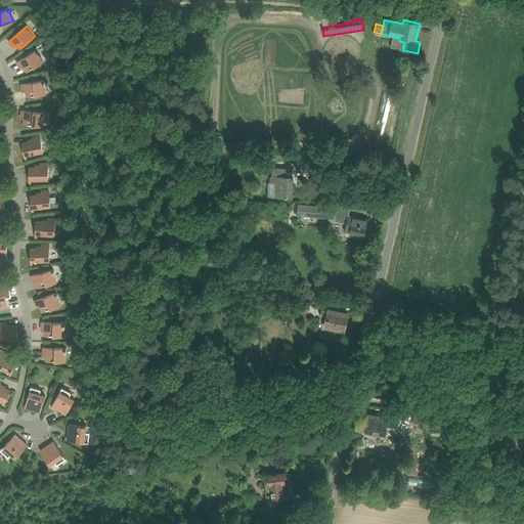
[(27,72),(36,67),(44,61),(37,49),(17,61),(22,69),(24,67),(27,72)]
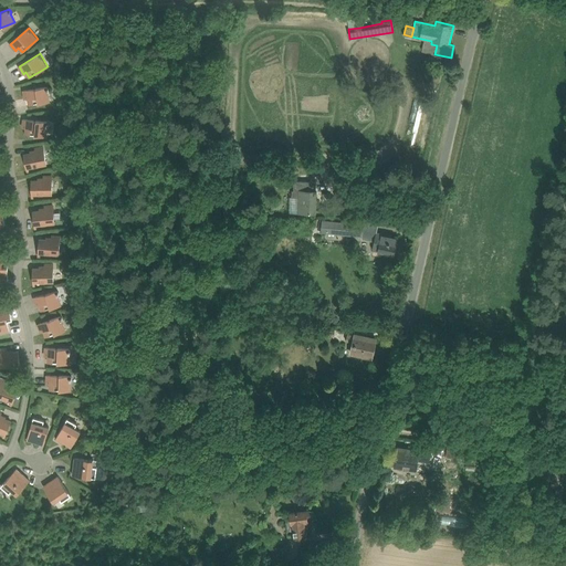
[(29,104),(40,103),(50,101),(49,86),(23,91),(24,98),(28,98),(29,104)]
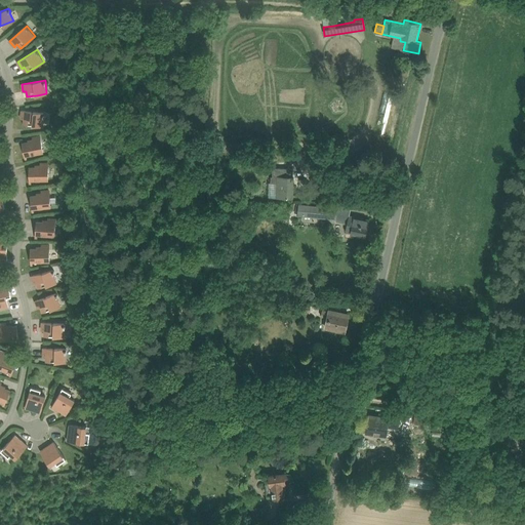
[(24,124),(34,125),(44,126),(45,113),(22,111),(21,118),(25,119),(24,124)]
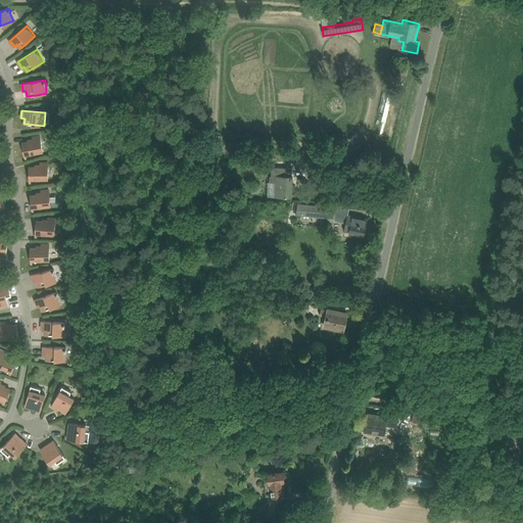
[(26,155),(36,153),(44,151),(41,135),(33,137),(33,141),(22,143),(26,158),(27,157),(26,155)]
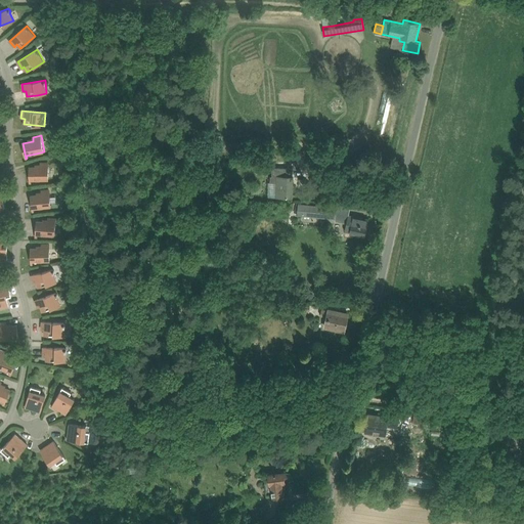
[(31,180),(41,179),(49,179),(48,163),(40,163),(40,167),(29,167),(30,183),(31,183),(31,180)]
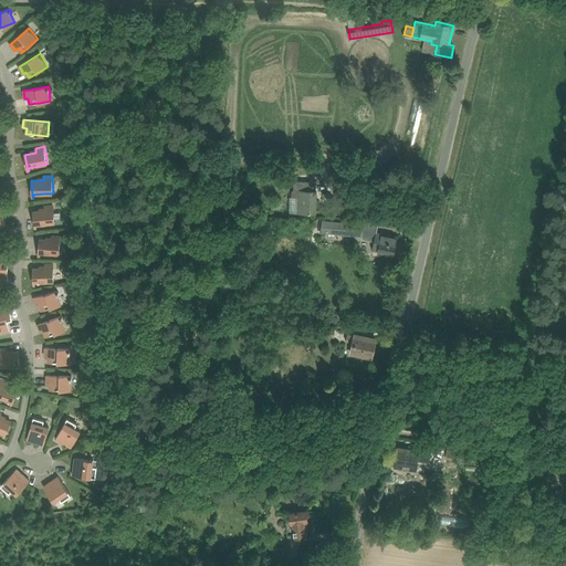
[(294,181),(294,190),(302,190),(301,212),(316,212),(316,191),(316,181),(294,181)]
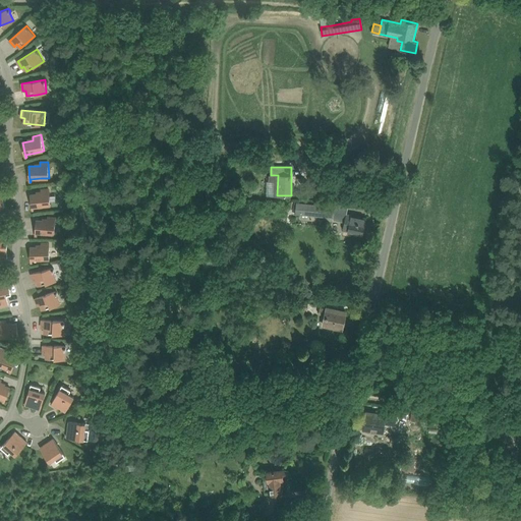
[(34,207),(43,206),(51,206),(49,189),(41,189),(42,193),(31,194),(32,210),(34,210),(34,207)]
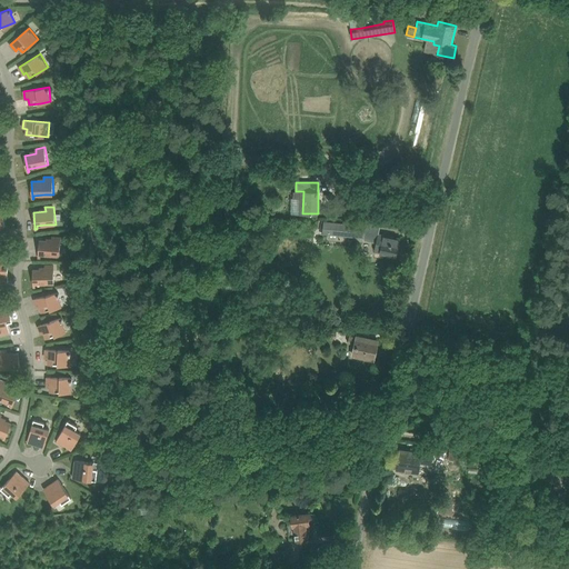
[(337,235),(338,223),(325,221),(323,232),(337,235)]
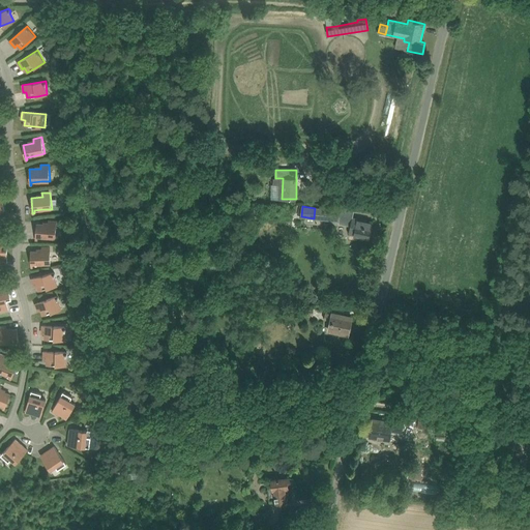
[(340,221),(339,224),(351,226),(353,217),(354,209),(341,208),(341,211),(340,221)]
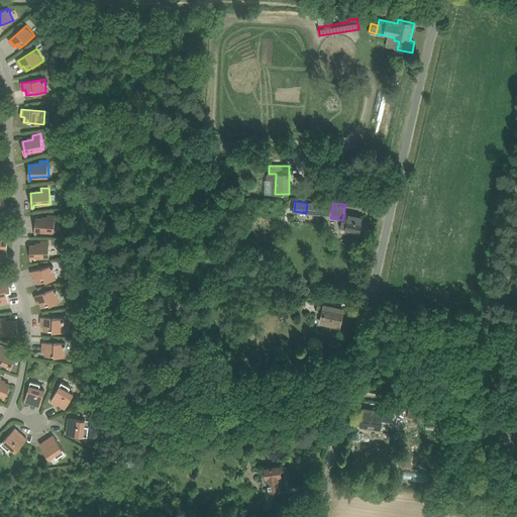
[(331,215),(332,206),(318,204),(317,213),(331,215)]
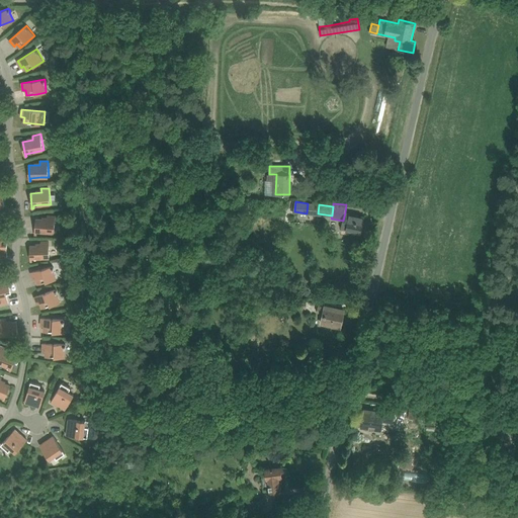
[(341,229),(346,230),(352,231),(352,233),(359,235),(359,232),(361,233),(364,217),(345,212),(343,221),(341,229)]
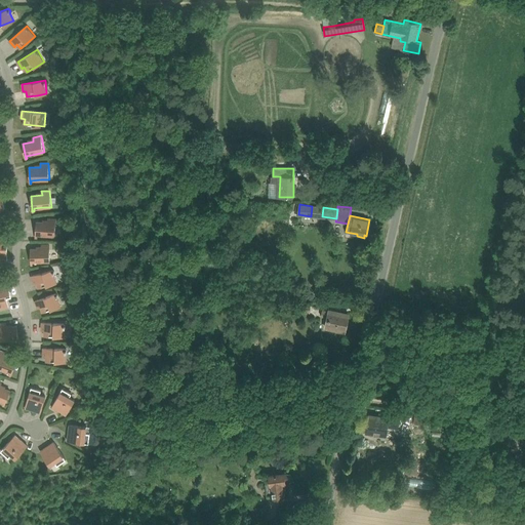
[(55,236),(56,219),(48,218),(47,223),(37,221),(35,237),(37,238),(37,235),(55,236)]
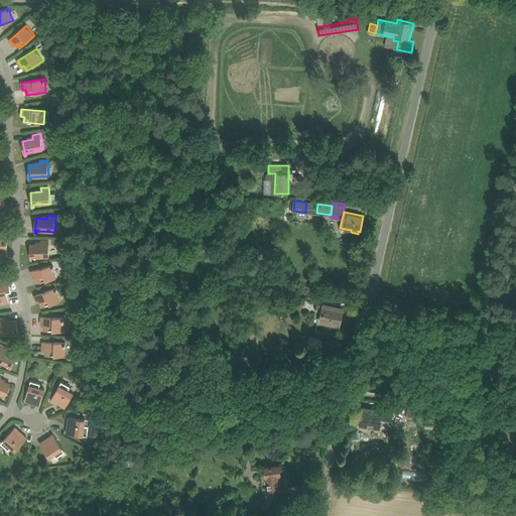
[(31,257),(49,257),(49,241),(40,241),(40,244),(30,245),(30,260),(32,260),(31,257)]
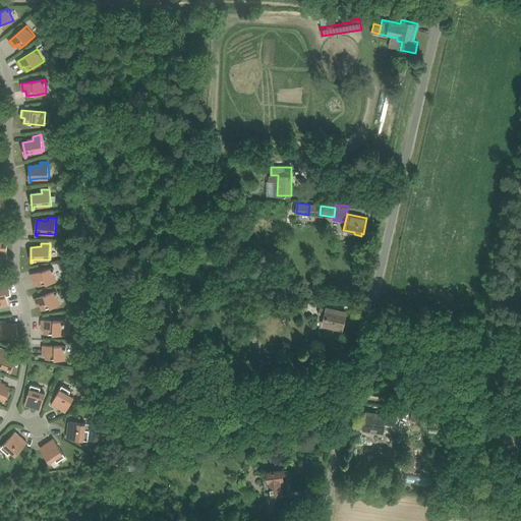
[(38,286),(57,280),(54,268),(32,274),(34,281),(37,280),(38,286)]
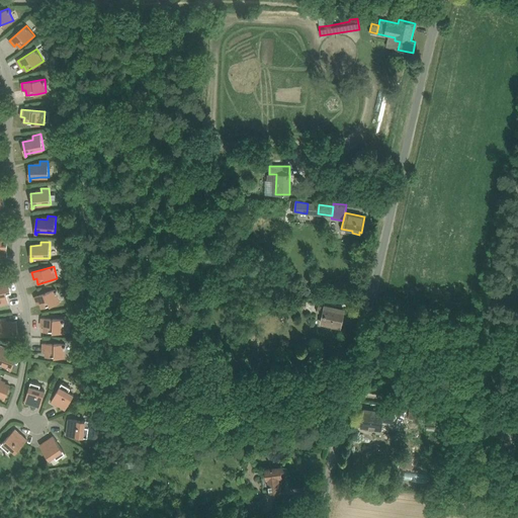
[(7,276),(0,277),(0,290),(10,288),(7,276)]
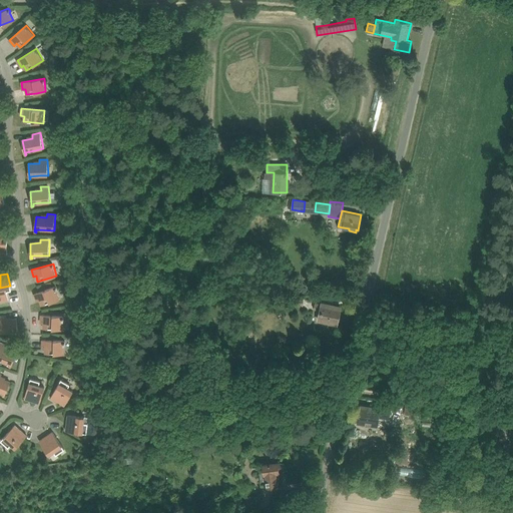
[(0,288),(0,302),(8,300),(6,292),(11,291),(10,286),(0,288)]
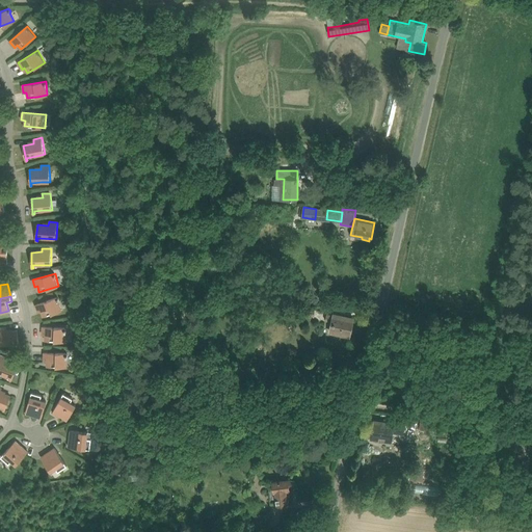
[(43,316),(62,310),(58,296),(35,304),(38,312),(42,311),(43,316)]
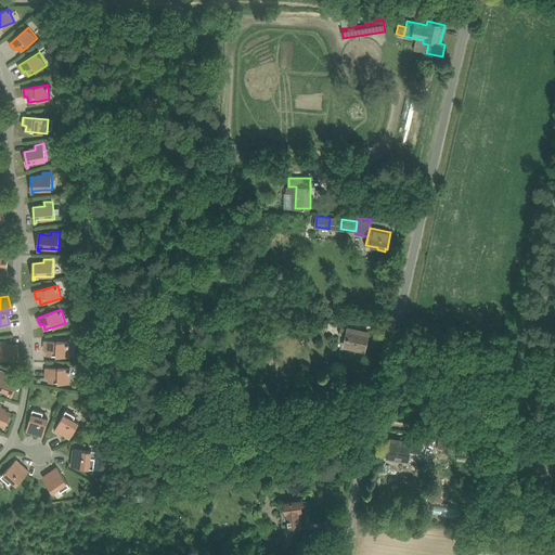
[(369,333),(348,328),(340,327),(339,334),(346,335),(344,346),(364,350),(369,333)]
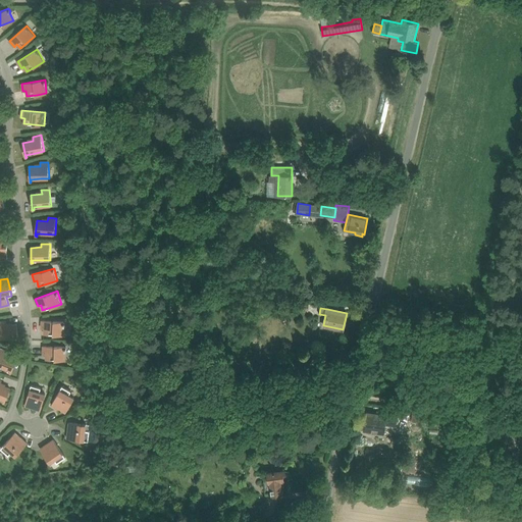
[(45,333),(64,334),(64,321),(42,320),(42,328),(45,328),(45,333)]
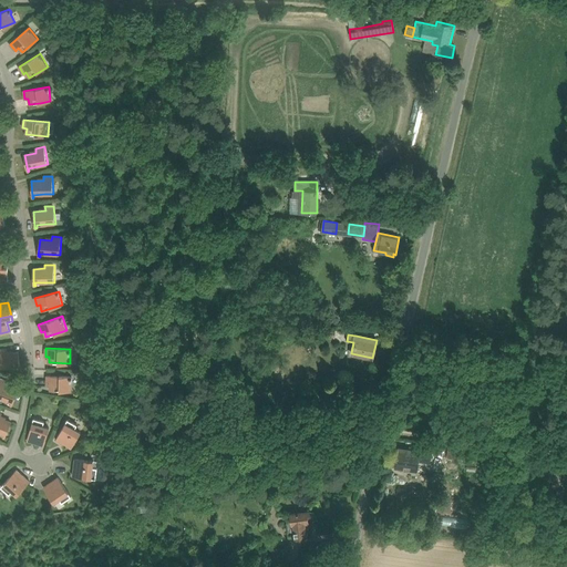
[(0,349),(0,367),(18,366),(18,369),(20,369),(19,352),(7,353),(6,349),(0,349)]
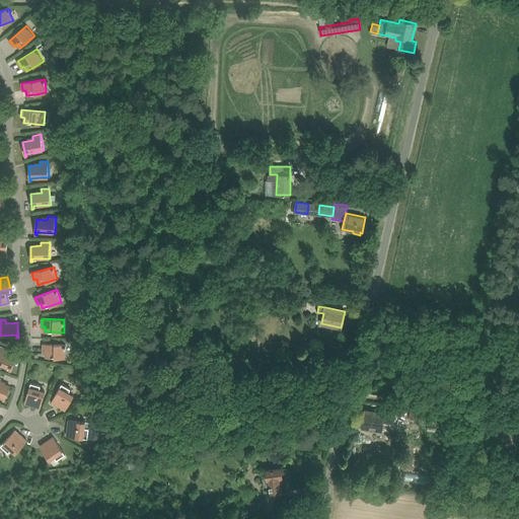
[(46,357),(66,358),(66,344),(43,344),(43,352),(46,352),(46,357)]
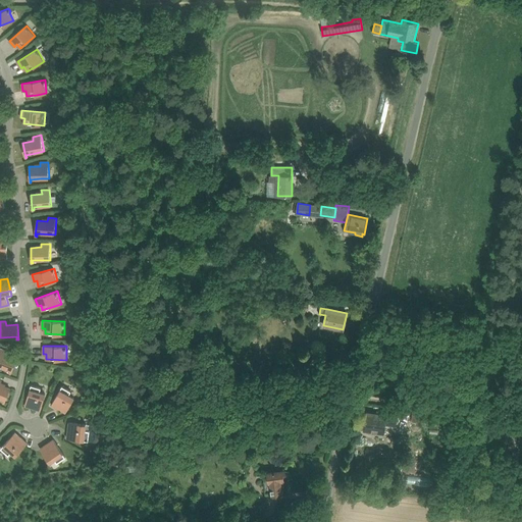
[(0,348),(0,366),(10,370),(9,373),(10,373),(16,359),(6,355),(7,352),(0,348)]
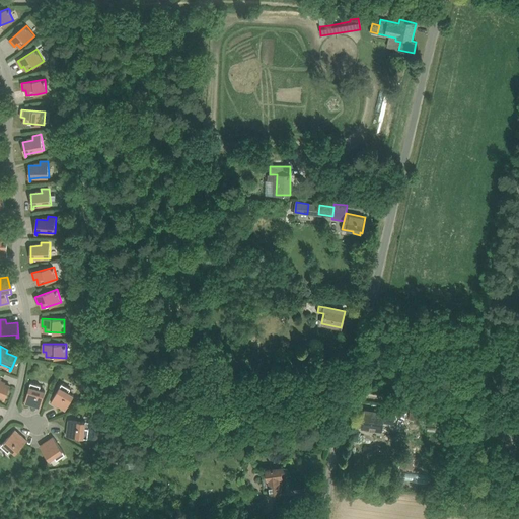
[(0,378),(0,395),(4,397),(3,400),(4,400),(10,386),(0,382),(0,381),(1,379),(0,378)]
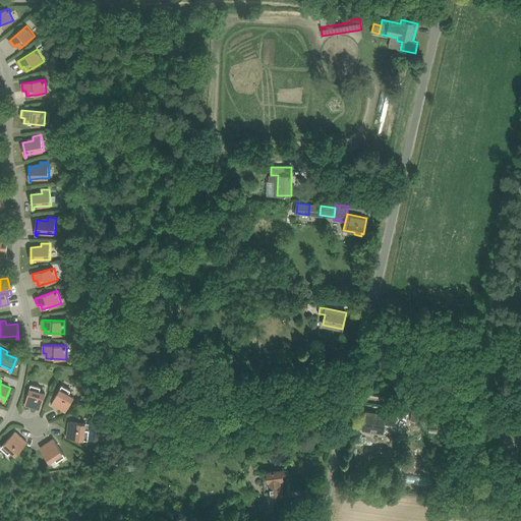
[(41,409),(44,400),(46,393),(40,391),(41,388),(31,384),(24,405),(41,409)]
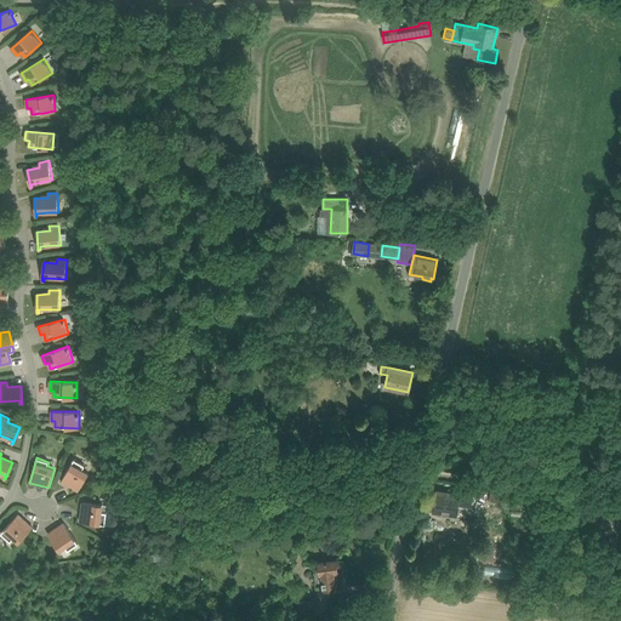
[(78,491),(89,473),(83,469),(85,466),(74,459),(61,482),(78,491)]
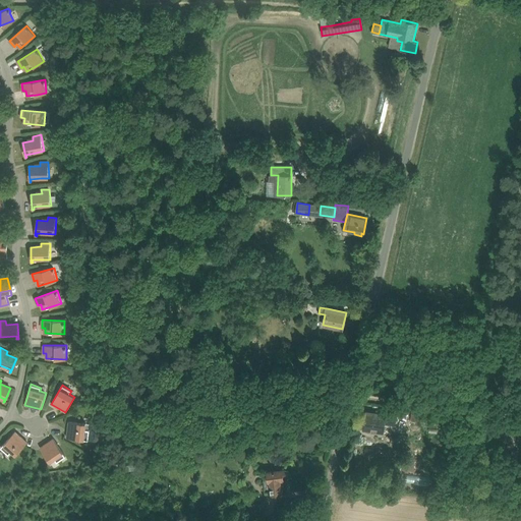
[(395,423),(398,409),(385,407),(384,414),(366,411),(363,429),(384,431),(385,422),(393,423),(395,423)]
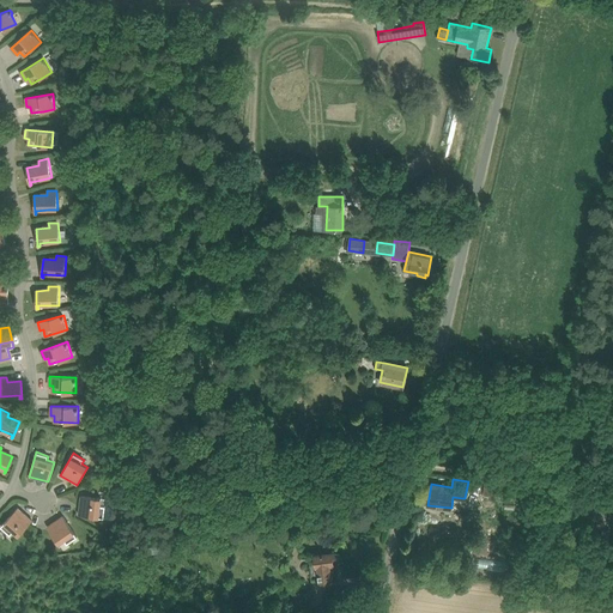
[(505,484),(501,483),(499,485),(491,483),(491,485),(485,484),(483,495),(498,497),(503,497),(505,484)]
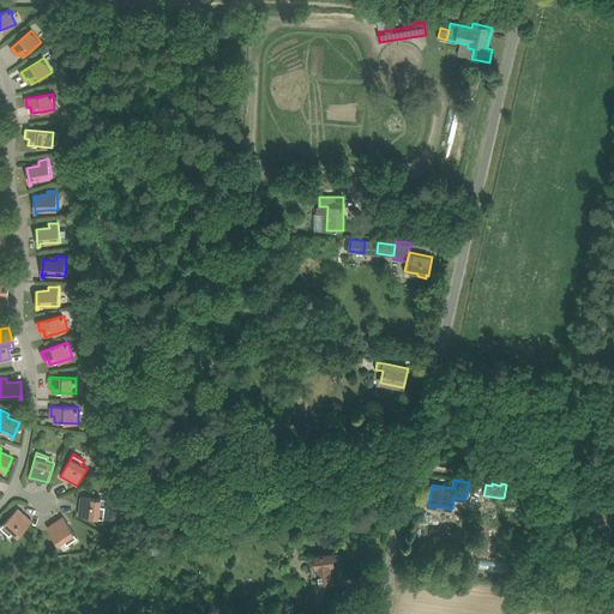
[(102,499),(92,498),(82,497),(79,516),(104,519),(106,507),(101,506),(102,499)]
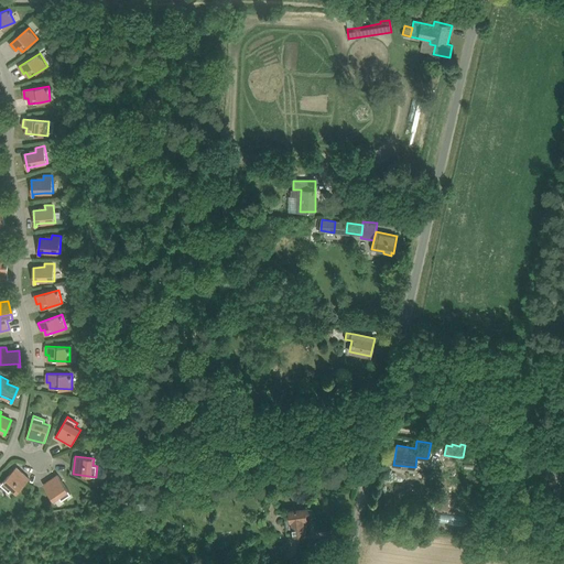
[(552,479),(554,463),(538,461),(535,472),(534,476),(552,479)]
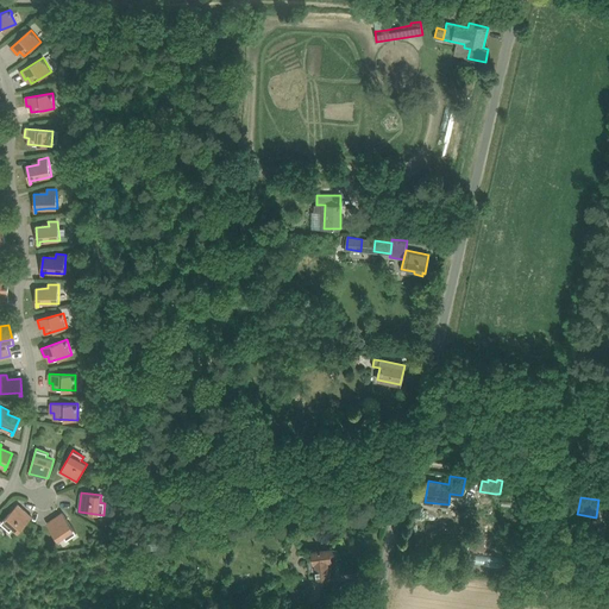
[(13,528),(18,533),(32,518),(18,504),(1,522),(10,531),(13,528)]
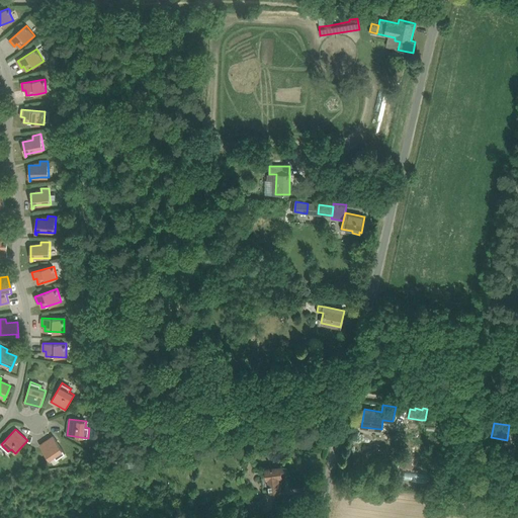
[(39,445),(50,460),(55,456),(57,459),(65,453),(53,436),(39,445)]
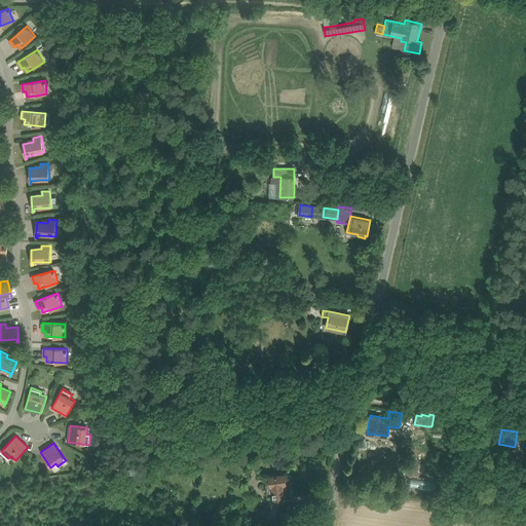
[(285,474),(268,475),(270,487),(272,487),(273,499),(284,498),(283,485),(287,484),(287,483),(289,483),(292,481),(292,475),(288,475),(285,475),(285,474)]
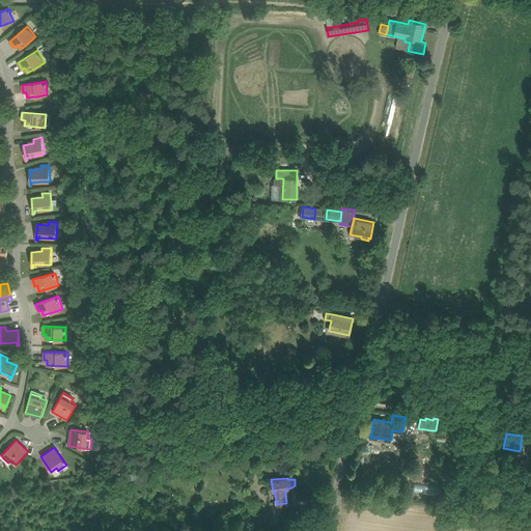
[(141,520),(140,508),(127,509),(128,521),(141,520)]
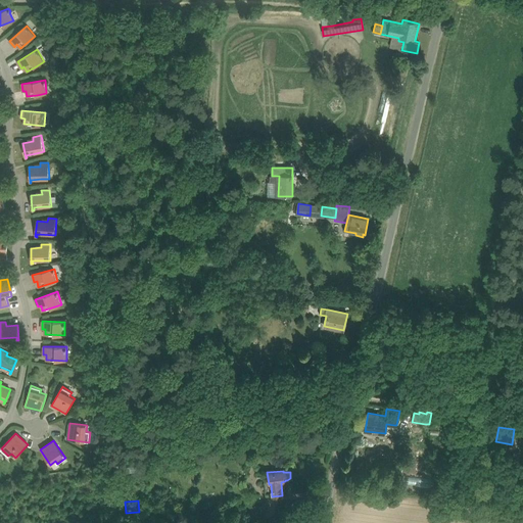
[(260,505),(250,506),(251,517),(262,516),(260,505)]
